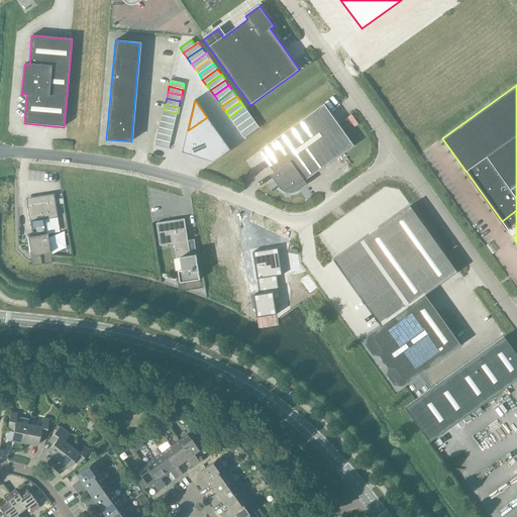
[(279,187),(281,189),(283,191),(285,192),(287,193),(290,193),(292,193),(294,193),(297,192),(299,191),(307,185),(305,181),(354,146),(324,105),(259,151),(274,174),(271,176),(279,187)]
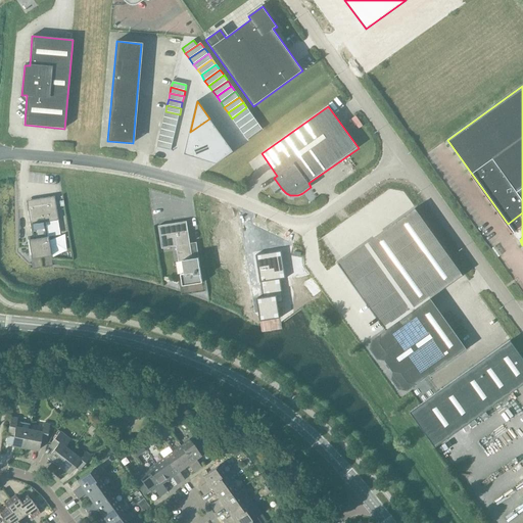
[(250,113),(246,107),(232,119),(236,124),(250,113)]
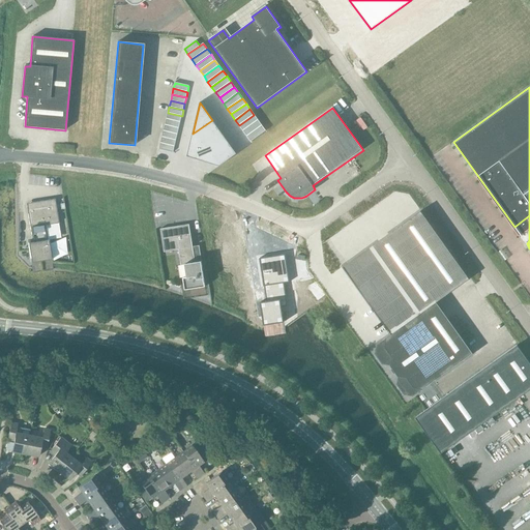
[(167,119),(180,122),(182,116),(168,113),(167,119)]
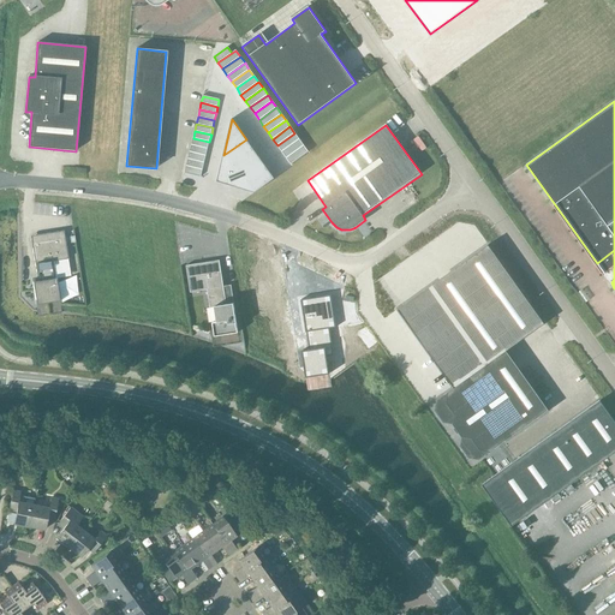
[(294,133),(278,145),(281,151),(299,139),(294,133)]
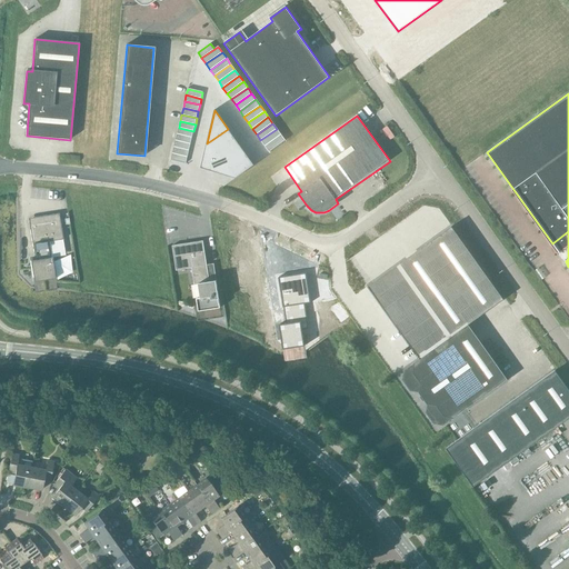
[(193,131),(179,128),(177,135),(192,138),(193,131)]
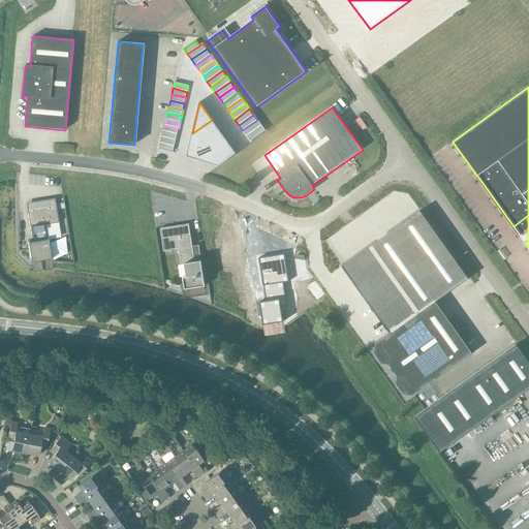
[(218,128),(212,120),(195,131),(200,139),(218,128)]
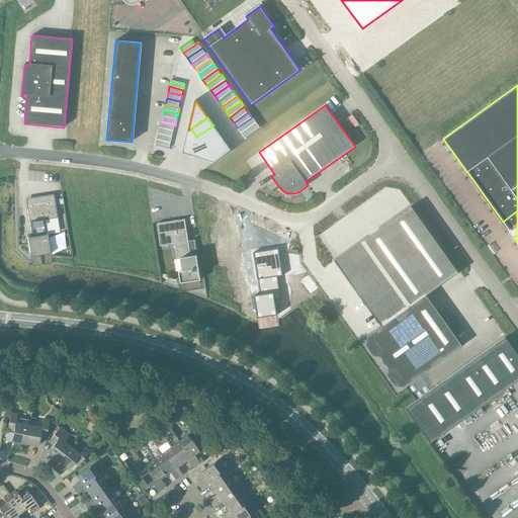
[(237,127),(241,134),(256,122),(252,117),(237,127)]
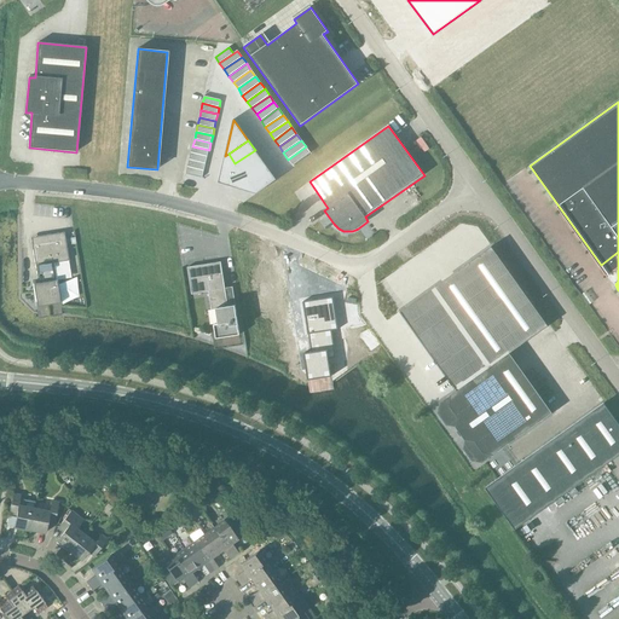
[(209,150),(192,146),(191,152),(207,157),(209,150)]
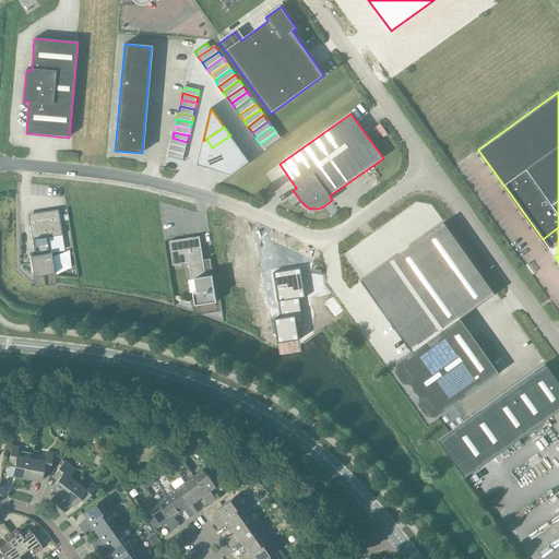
[(281,138),(276,132),(260,144),(264,150),(281,138)]
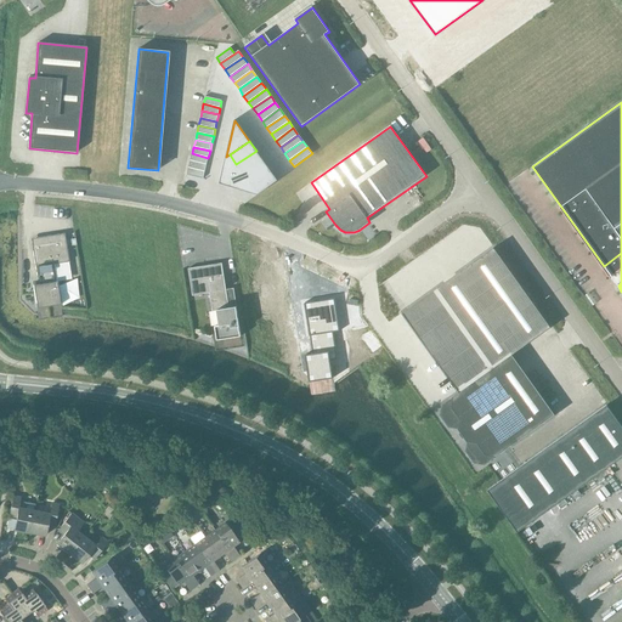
[(263,160),(256,151),(236,164),(237,165),(243,174),(263,160)]
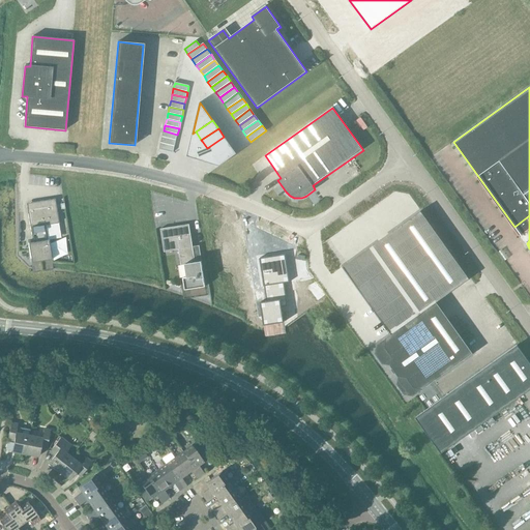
[(162,137),(176,140),(177,135),(164,130),(162,137)]
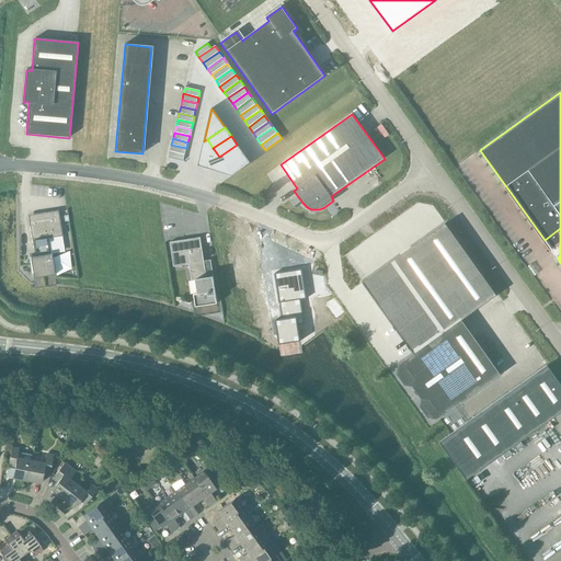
[(213,148),(207,139),(204,141),(198,165),(208,169),(214,149),(213,148)]
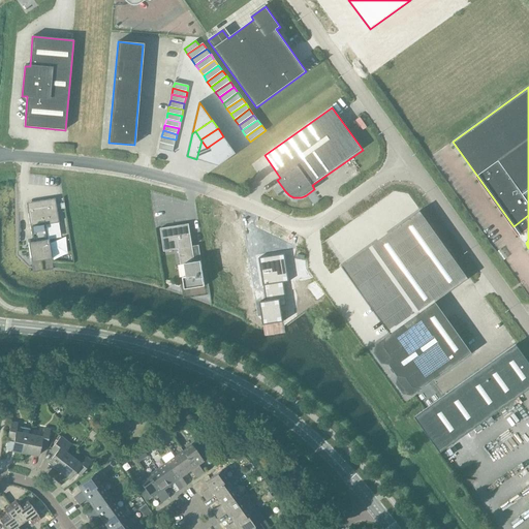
[(175,146),(176,139),(161,136),(160,143),(175,146)]
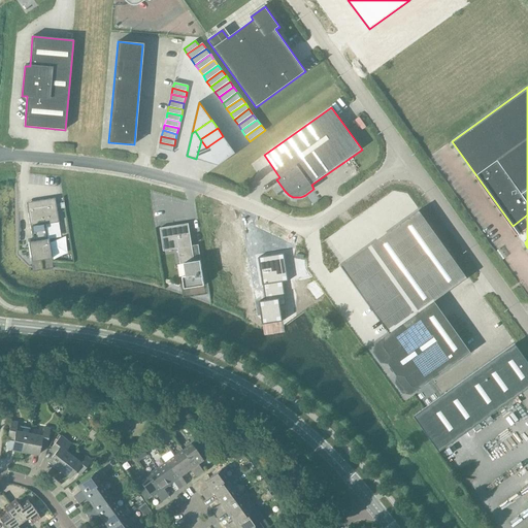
[(223,136),(206,147),(212,156),(229,144),(223,136)]
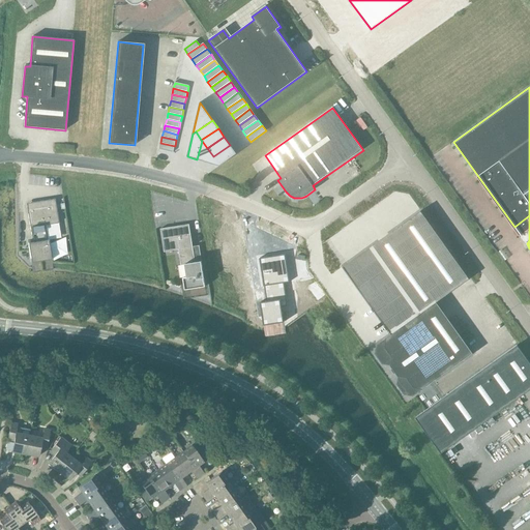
[(206,162),(213,156),(207,148),(202,141),(197,159),(206,162)]
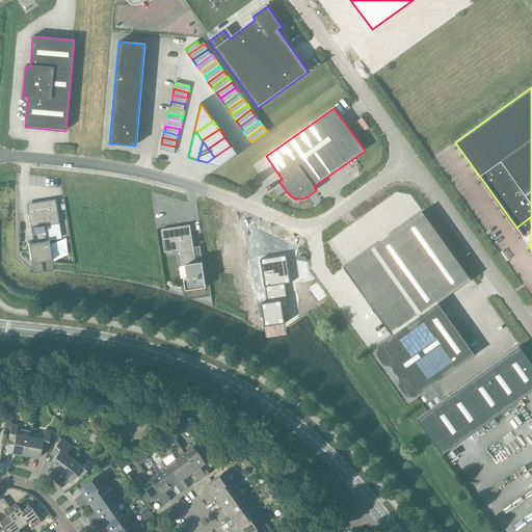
[(176,147),(161,143),(160,150),(174,153),(176,147)]
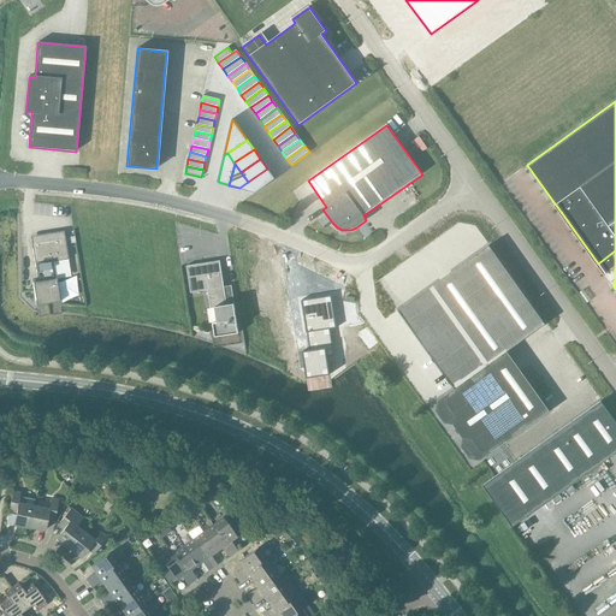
[(274,179),(267,169),(248,182),(240,188),(255,193),(274,179)]
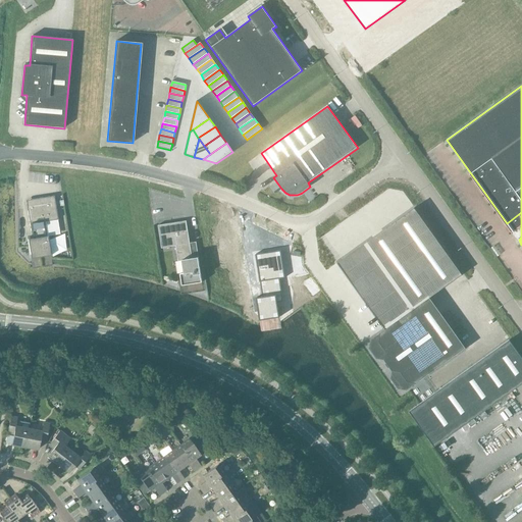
[(31,204),(27,205),(32,239),(28,240),(31,259),(51,256),(48,237),(47,237),(45,222),(58,220),(54,196),(31,200),(31,204)]
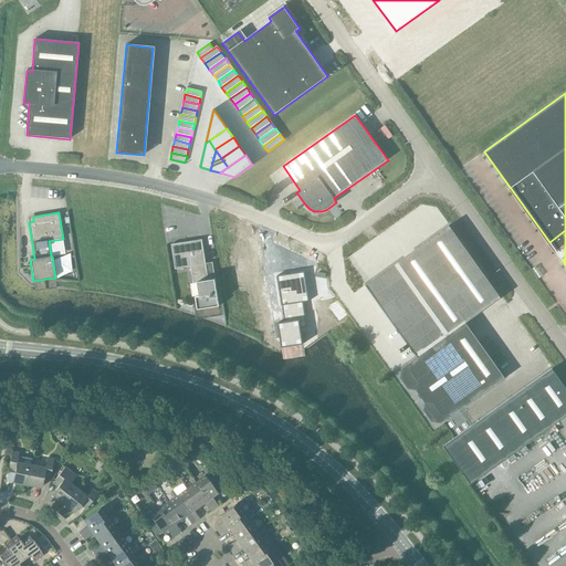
[(199,296),(196,297),(197,310),(219,306),(215,280),(208,281),(202,240),(171,244),(175,270),(190,268),(194,284),(197,283),(199,296)]
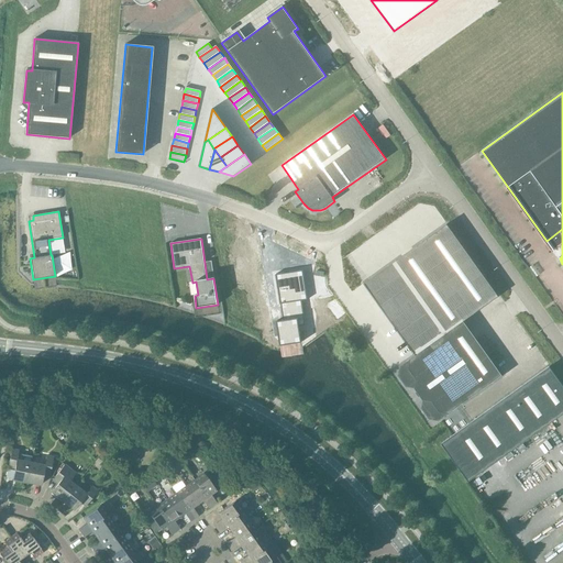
[(544,268),(537,272),(541,280),(548,277),(544,268)]
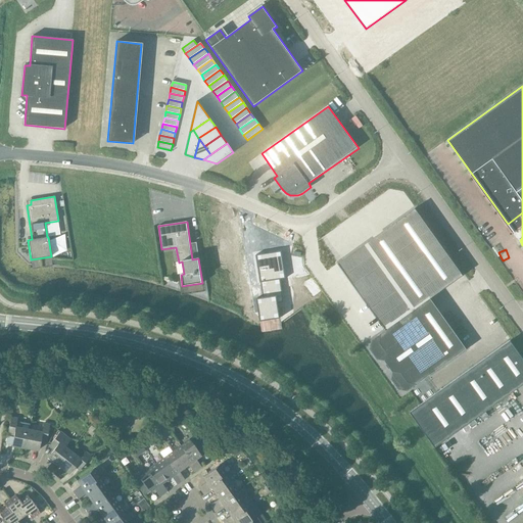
[(286,279),(281,251),(255,255),(260,283),(264,297),(256,298),(260,322),(280,319),(278,303),(284,302),(280,280),(286,279)]
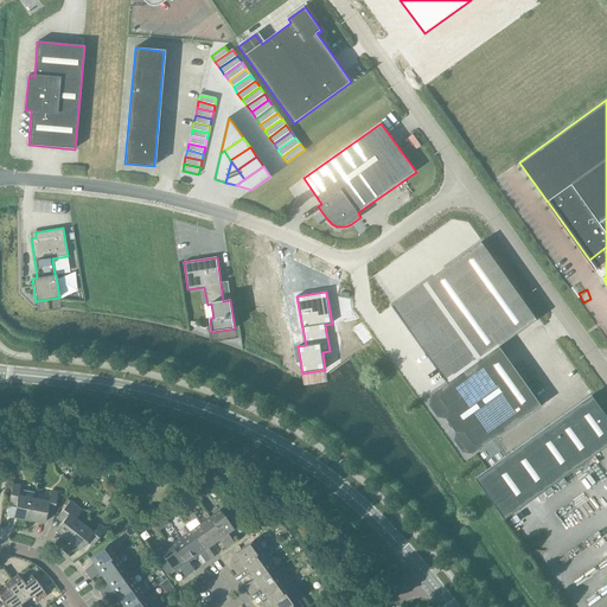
[(455,432),(454,441),(462,453),(473,454),(542,406),(499,346),(430,396),(429,406),(438,417),(447,420),(455,432)]
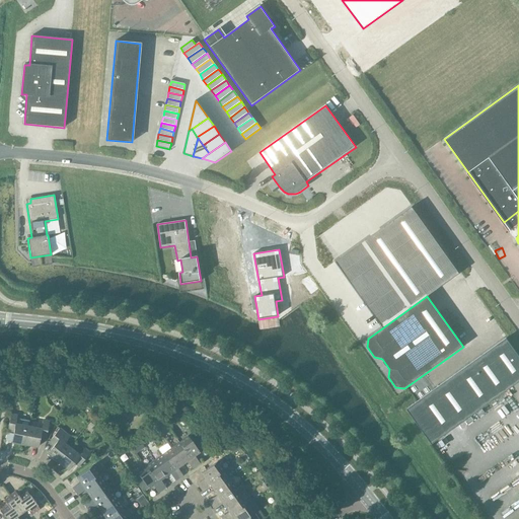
[(518,356),(506,339),(406,410),(432,445),(518,381),(518,356)]
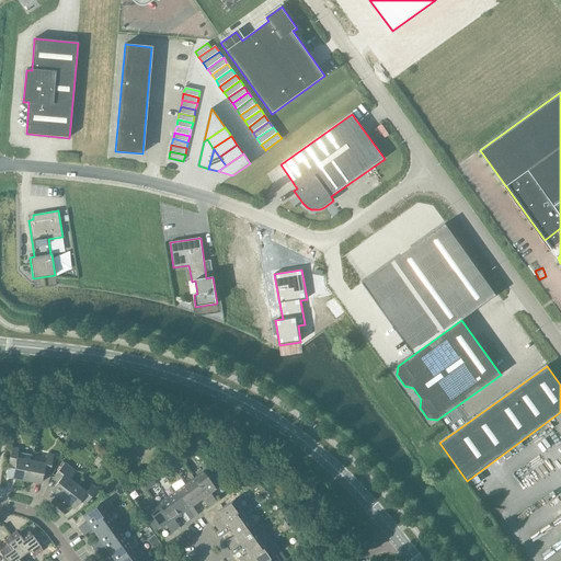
[(12,478),(26,480),(31,461),(16,458),(19,449),(12,447),(8,467),(9,467),(9,464),(15,465),(12,478)]
